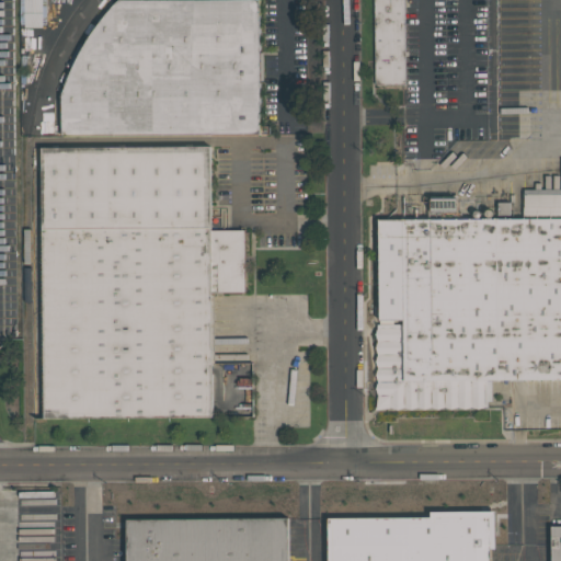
[(44,27),(44,0),(23,0),(24,27),(44,27)]
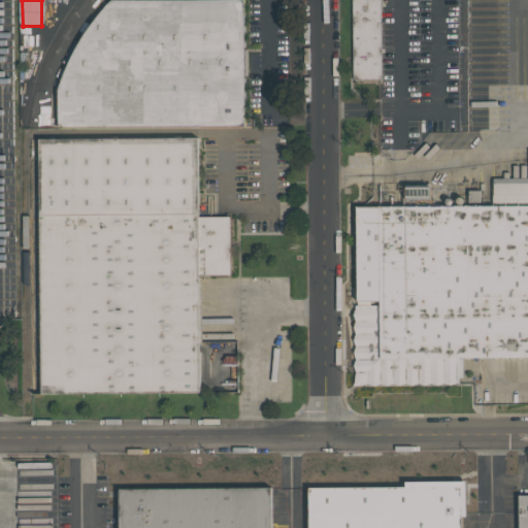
[(57,91),(66,65),(78,41),(94,19),(110,0),(244,0),(244,128),(57,128),(57,91)]
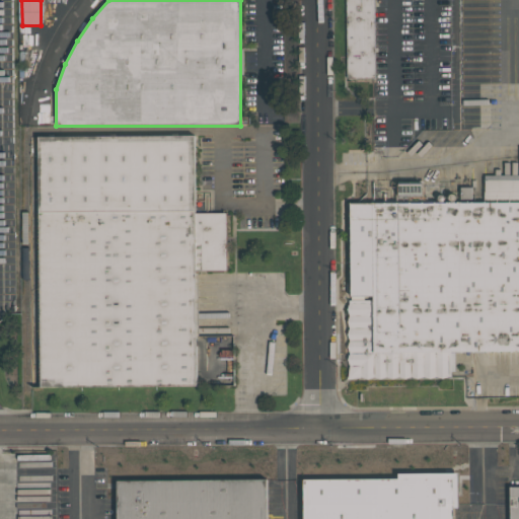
[(374,78),(374,0),(346,0),(347,78),(374,78)]
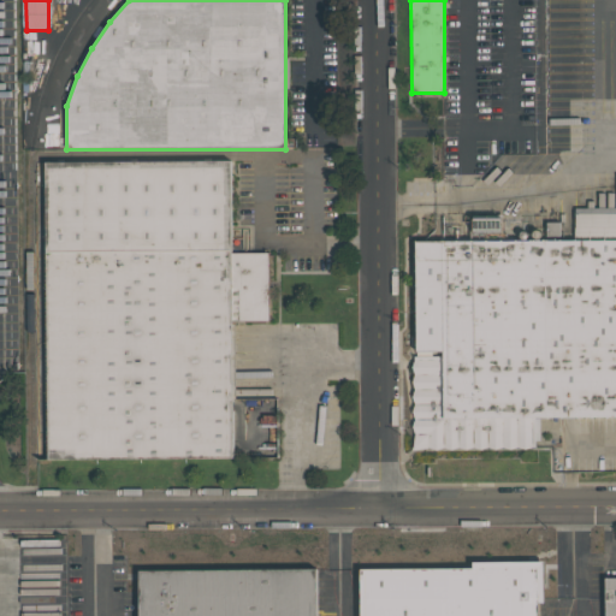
[(273,258),(273,326),(237,326),(237,462),(53,463),(51,165),(236,164),(236,258),(273,258)]
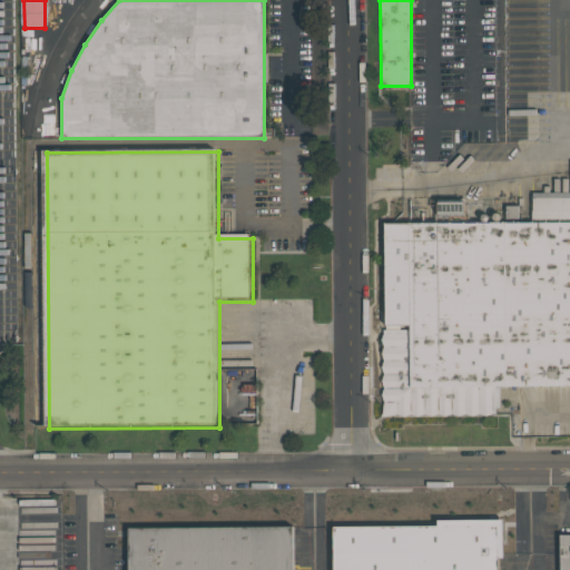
[(569,385),(500,385),(500,408),(495,408),(495,413),(492,413),(485,415),(479,413),(472,415),(465,413),(459,415),(452,413),(444,415),(438,413),(431,415),(424,413),(418,415),(411,413),(403,415),(396,413),(382,416),(384,401),(382,394),(384,387),(382,381),(383,373),(382,366),(383,360),(381,353),(383,346),(381,338),(383,332),(383,330),(385,330),(385,222),(532,222),(532,192),(569,190),(569,385)]
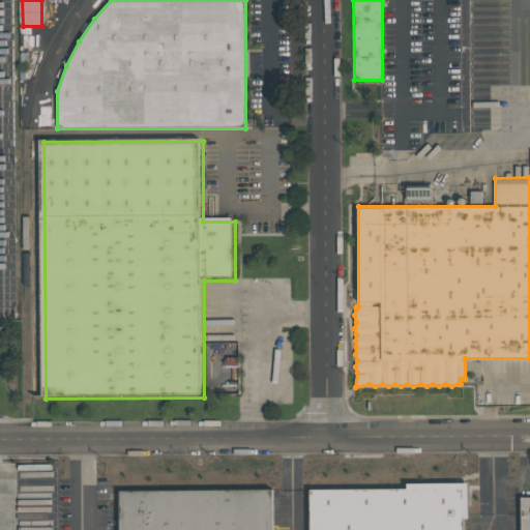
[(311,529),(311,489),(407,489),(407,482),(468,482),(469,519),(464,519),(464,529),(311,529)]
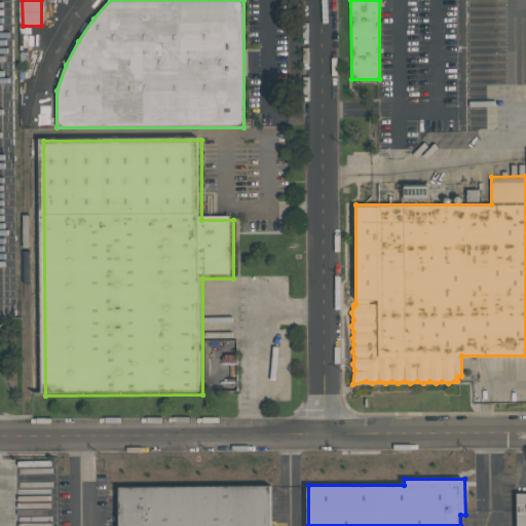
[(274,525),(116,525),(116,484),(274,483),(274,525)]
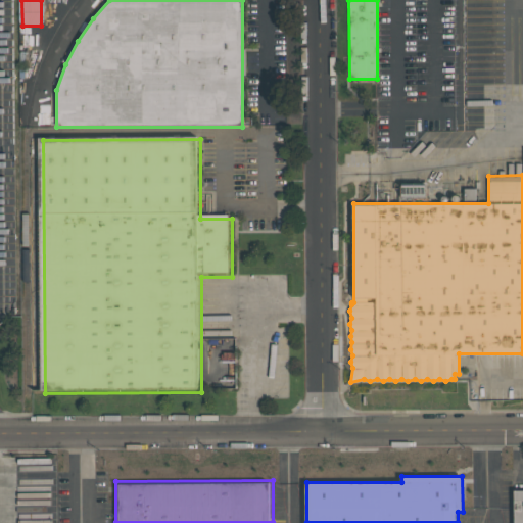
[(512,522),(512,489),(522,488),(522,522),(512,522)]
